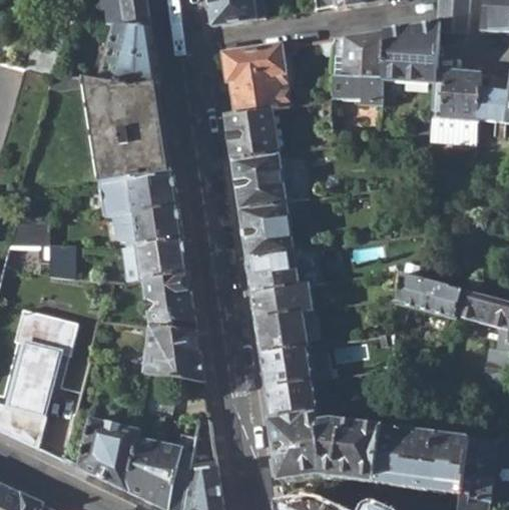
[(96,0),(96,2),(103,4),(101,20),(107,20),(109,21),(148,23),(144,0),(96,0)]
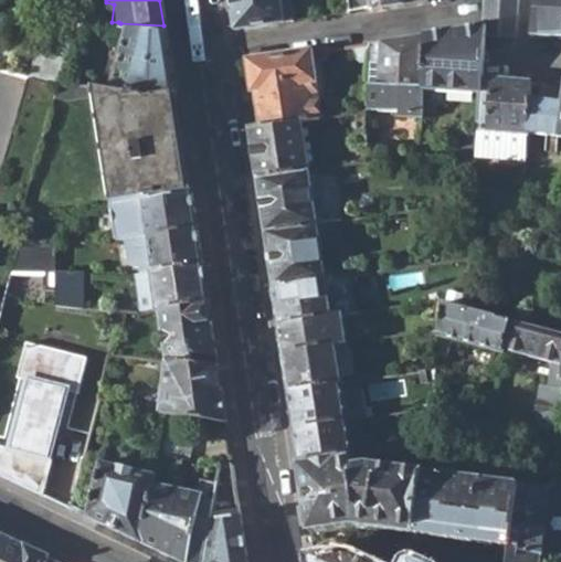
[(225,0),(230,25),(282,19),(289,18),(286,0),(225,0)]
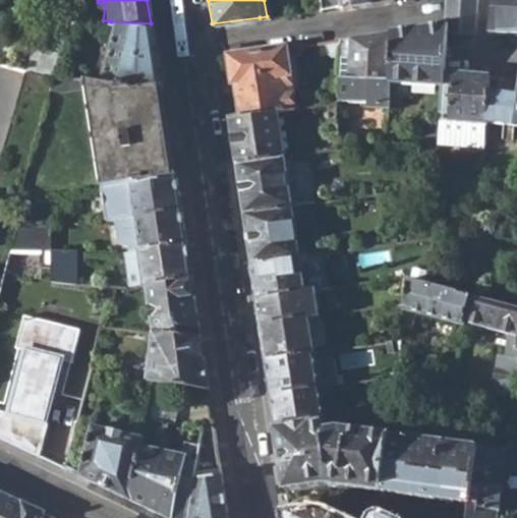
[(444,0),(442,19),(441,29),(442,29),(470,29),(473,0),(444,0)]
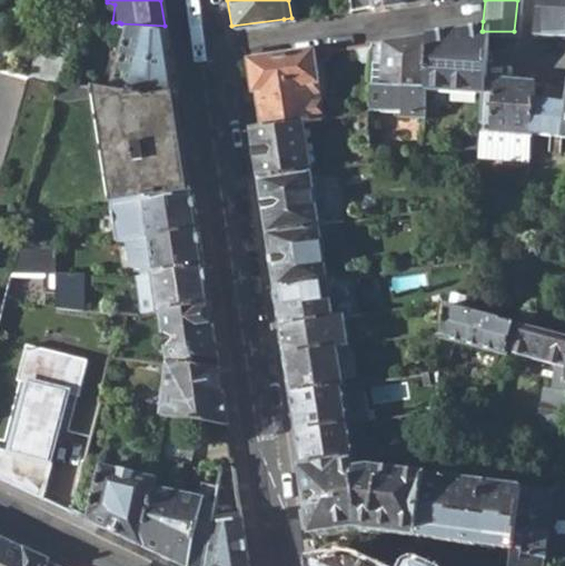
[(536,0),(531,32),(564,32),(564,0),(536,0)]
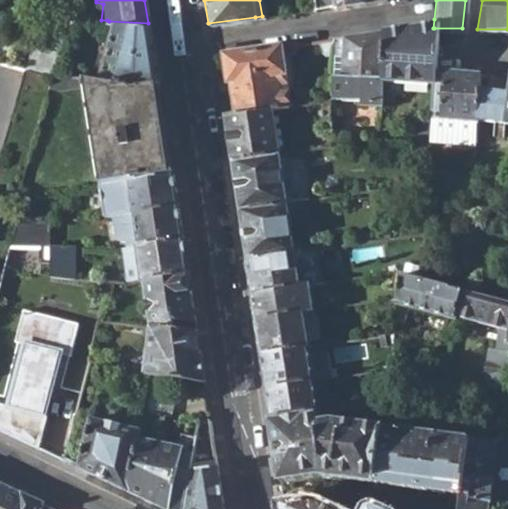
[(381,78),(430,82),(431,68),(434,28),(433,28),(434,19),(382,27),(381,78)]
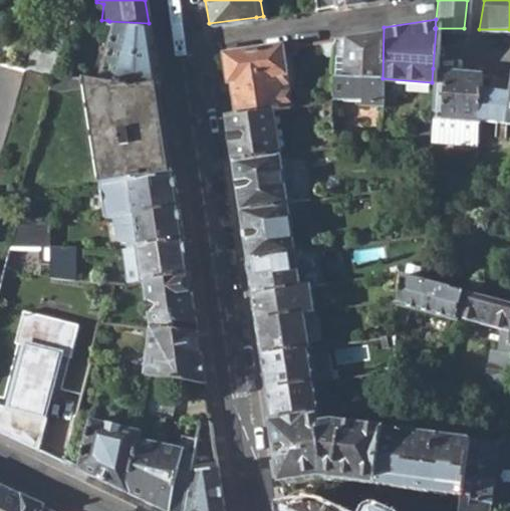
[(107,20),(98,78),(133,84),(157,81),(149,23),(109,21),(107,20)]
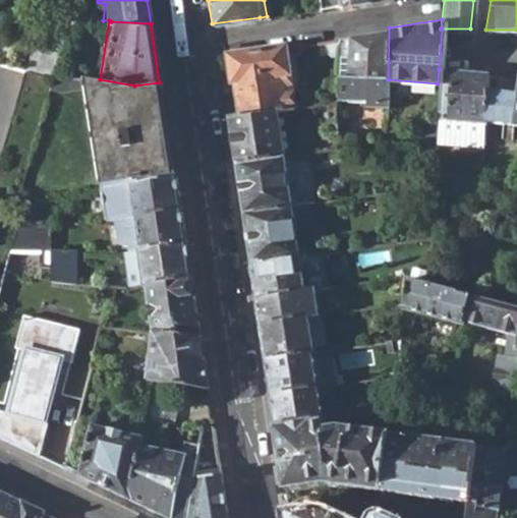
[(387,100),(388,79),(389,27),(346,34),(343,74),(335,74),(334,97),(387,100)]
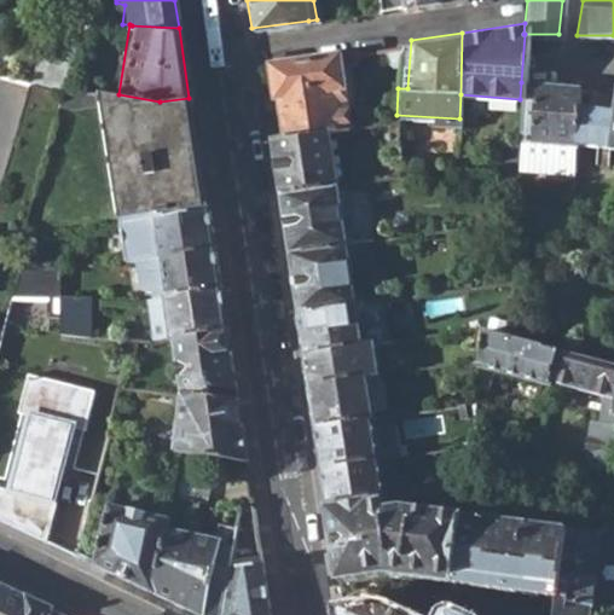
[(36,52),(28,79),(69,90),(69,85),(81,46),(56,40),(50,54),(36,52)]
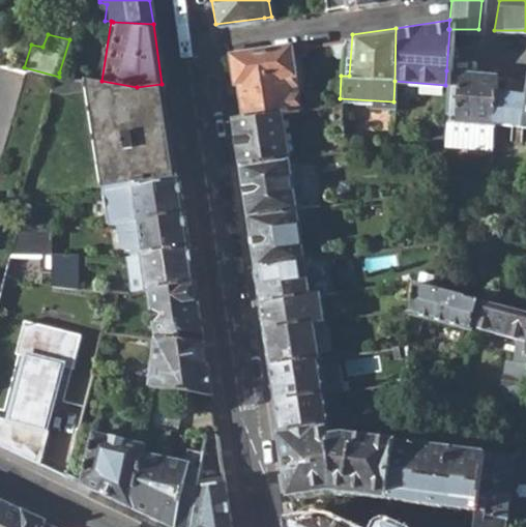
[(230,53),(241,115),(281,109),(299,106),(290,45),(230,53)]
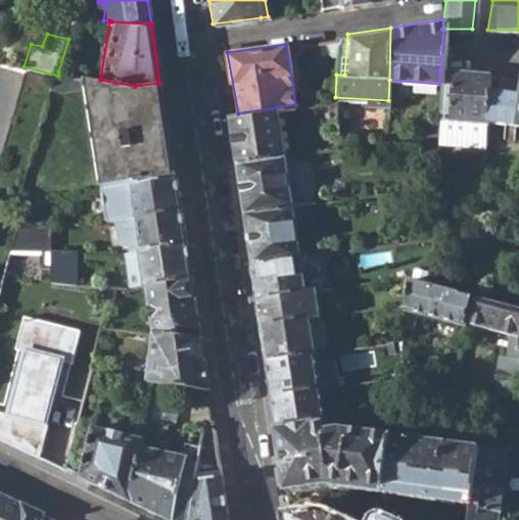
[(98,187),(128,182),(174,174),(159,83),(135,86),(100,80),(58,72),(58,76),(24,66),(20,65),(0,139),(0,192),(25,198),(26,190),(18,187),(45,87),(55,89),(83,82),(98,187)]
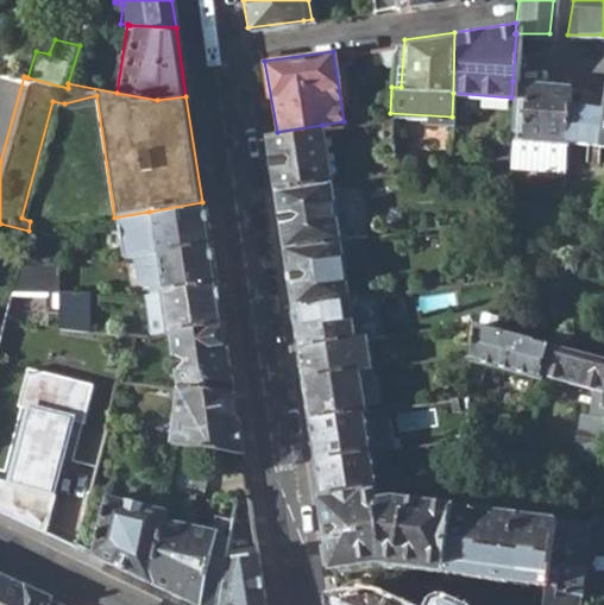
[(561,165),(564,142),(566,106),(566,86),(513,81),(511,98),(508,163),(521,163),(561,165)]
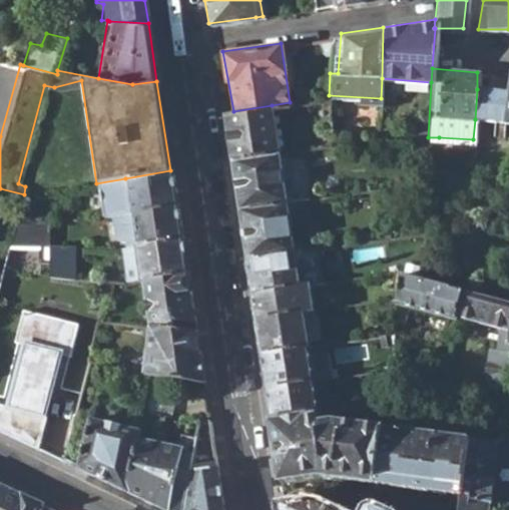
[(475,119),(508,122),(508,71),(507,92),(477,89),(475,119)]
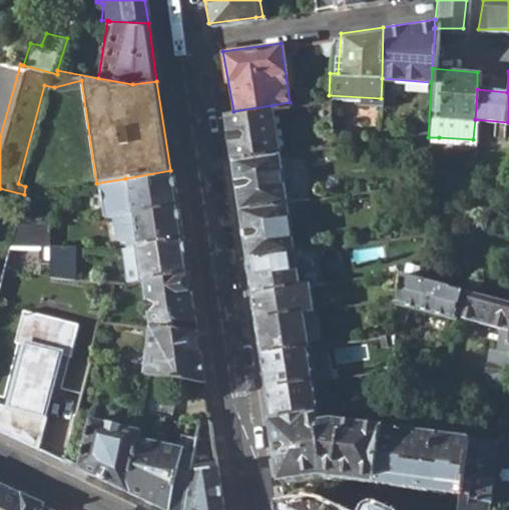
[(221,113),(228,158),(279,150),(272,105),(233,111),(221,113)]
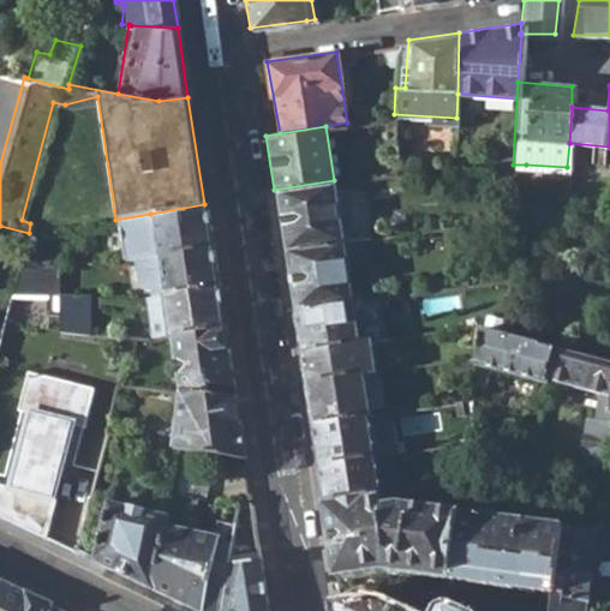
[(567,177),(567,167),(526,165),(525,173),(567,177)]
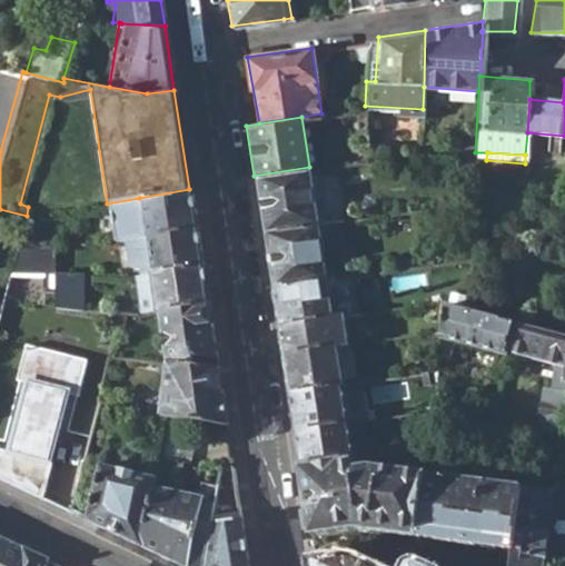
[(254,176),(261,232),(318,222),(309,167),(254,176)]
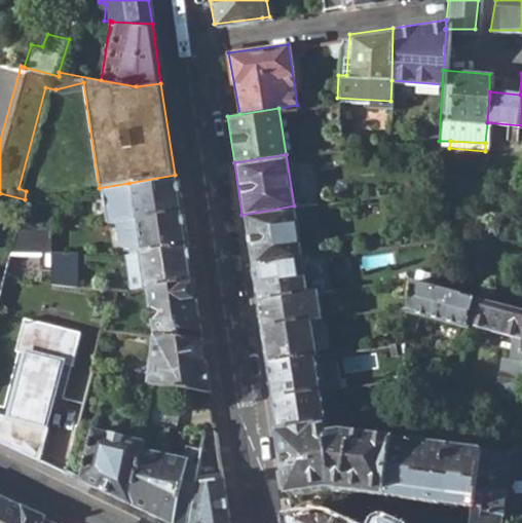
[(128,183),(133,217),(180,207),(175,175),(128,183)]
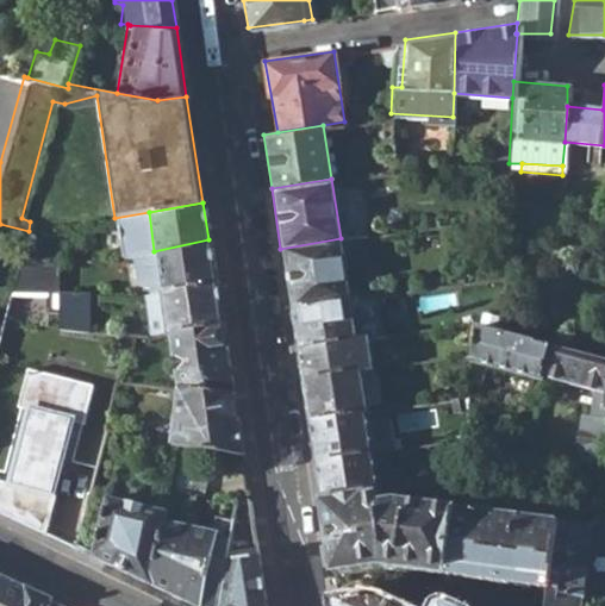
[(280,249),(288,306),(348,297),(343,260),(365,255),(362,235),(341,238),(280,249)]
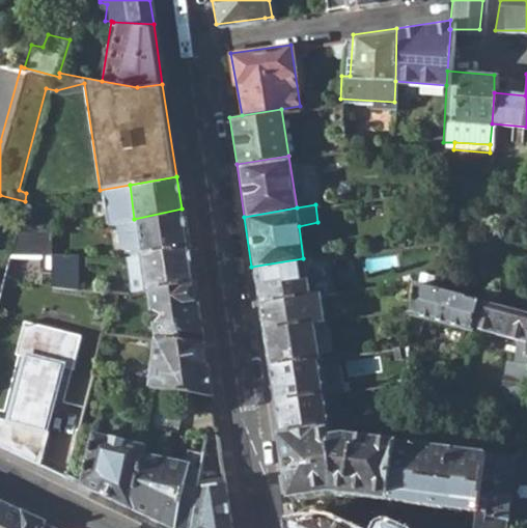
[(187,244),(182,209),(134,219),(139,247),(134,247),(134,253),(140,253),(187,244)]
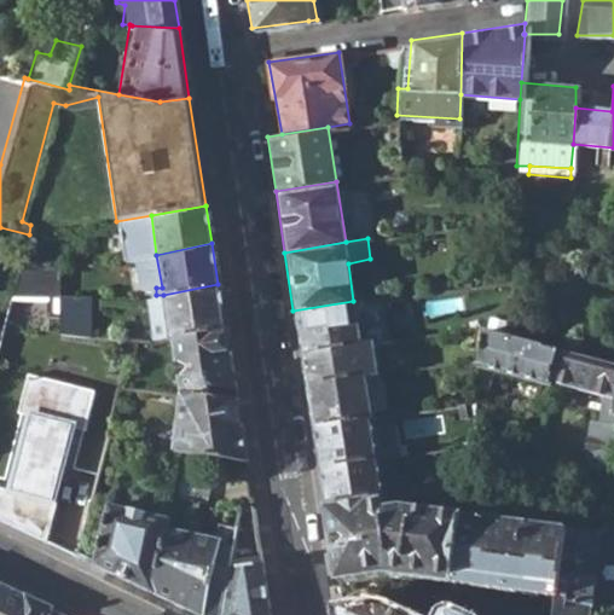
[(156,255),(132,257),(138,290),(150,289),(151,296),(156,295),(156,288),(162,288),(156,255)]
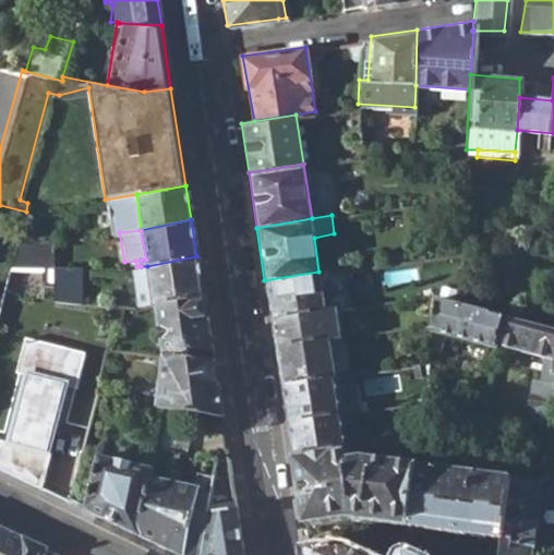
[(43,266),(49,266),(48,236),(15,238),(7,265),(43,266)]
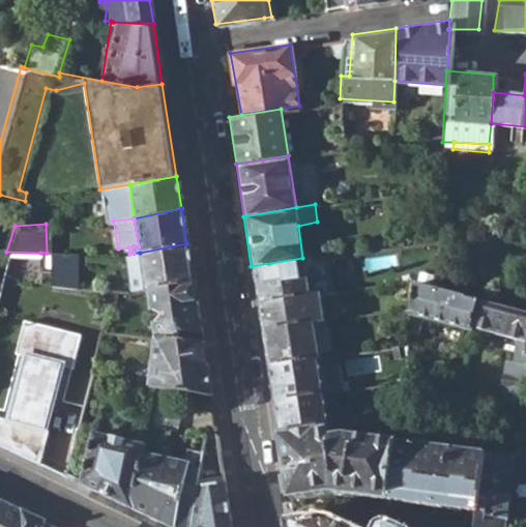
[(132,291),(146,288),(192,277),(186,243),(140,253),(134,253),(129,254),(126,254),(132,291)]
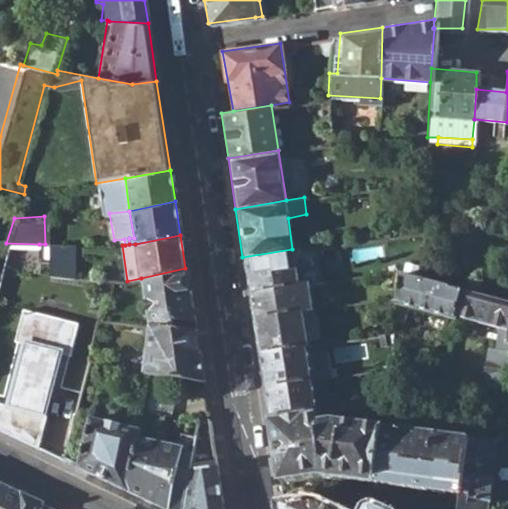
[(45,244),(39,244),(39,256),(50,256),(51,244),(45,244)]
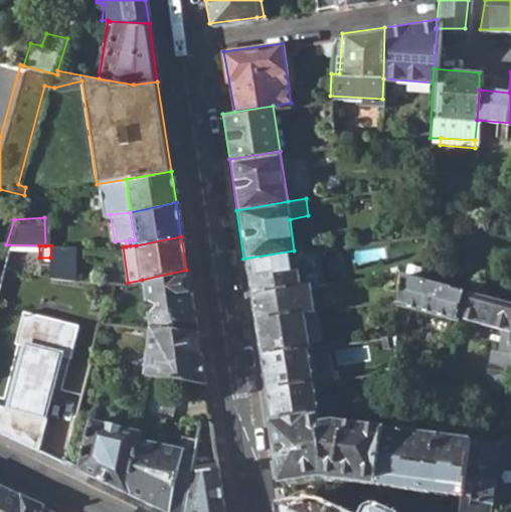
[(49,273),(70,276),(72,245),(51,245),(50,258),(49,273)]
